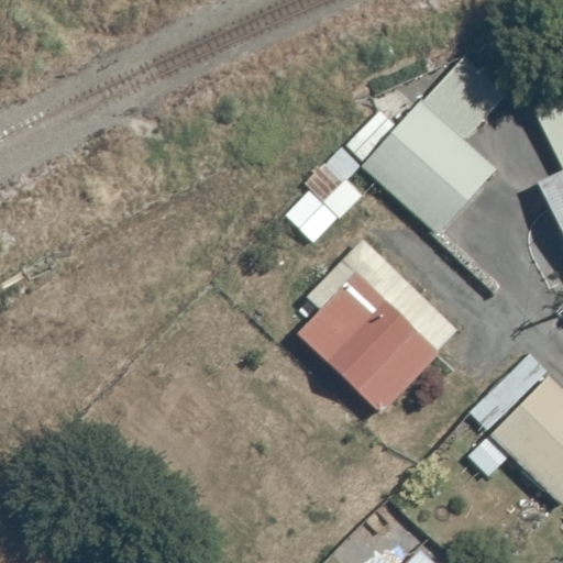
[(375,181),(441,234),(498,164),(466,139),(503,94),(460,59),(405,128),(375,103),(306,188),(344,220),(375,181)]
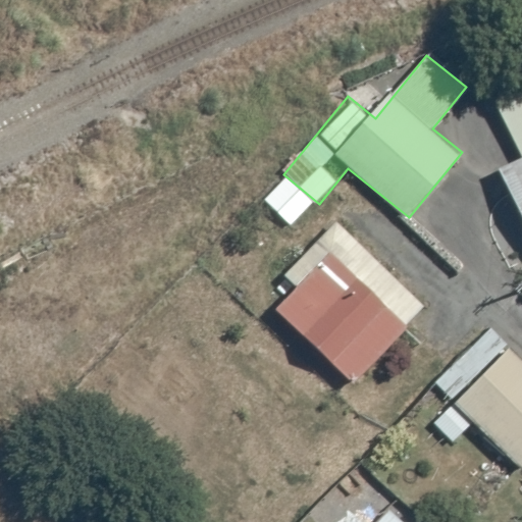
[(521,153),(497,164),(521,218),(521,153)]
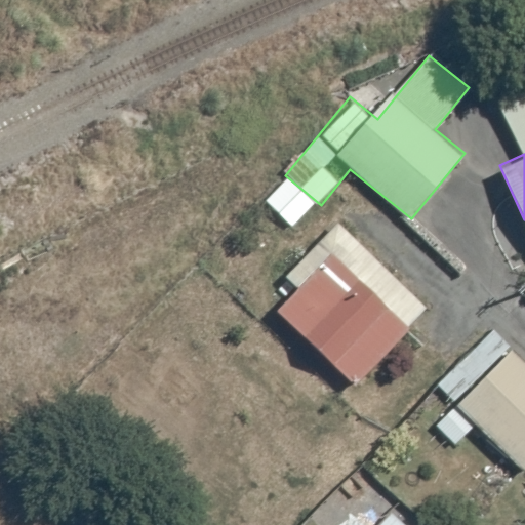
[(267,300),(358,381),(428,303),(337,221),(267,300)]
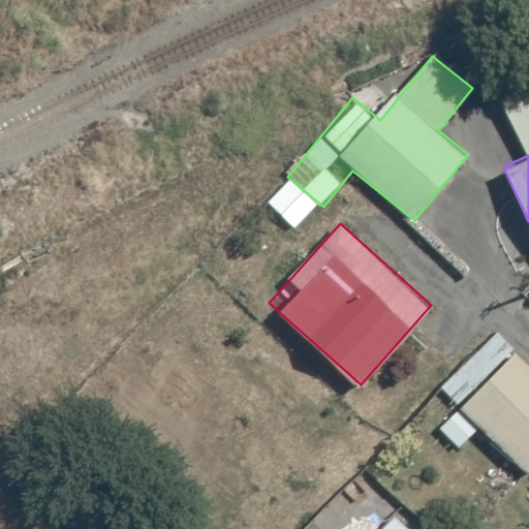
[(526,474),(528,470),(528,368),(514,352),(438,428),(458,448),(479,427),(526,474)]
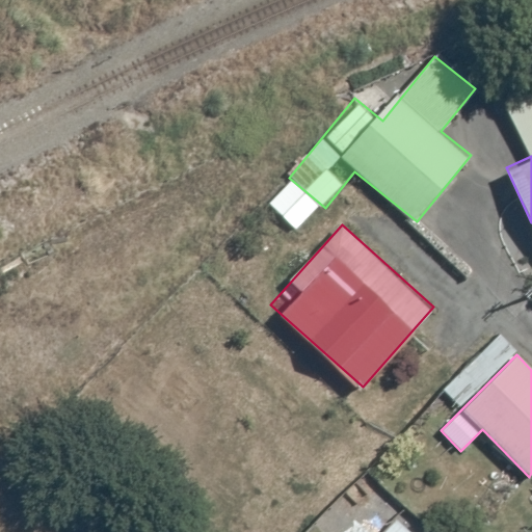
[(387,531),(411,531),(399,520),(387,531)]
